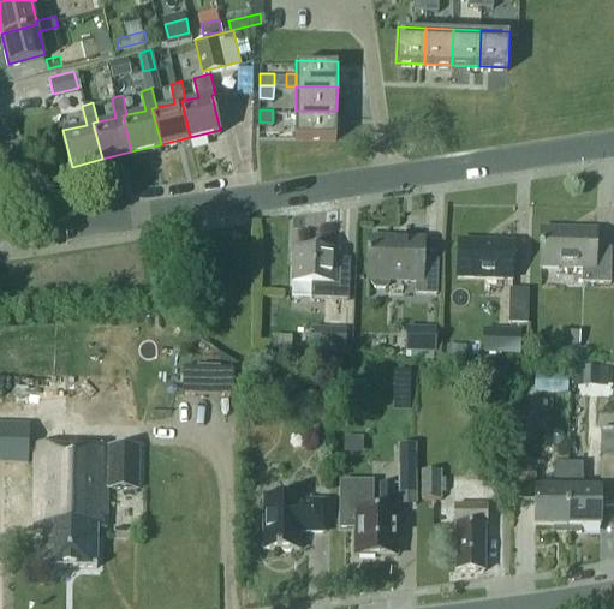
[(296,111),(296,136),(337,136),(337,111),(296,111)]
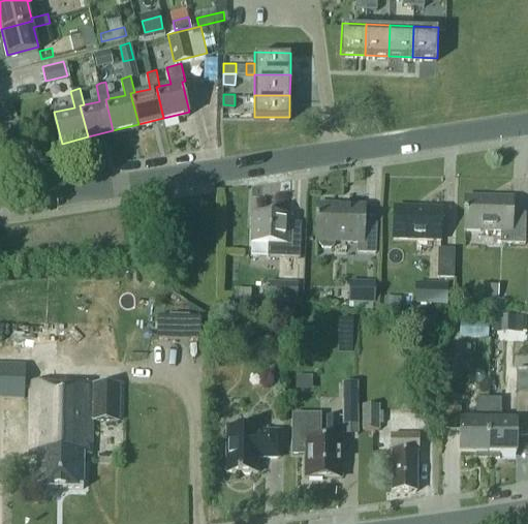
[(501,240),(526,241),(527,210),(513,210),(514,194),(466,193),(465,226),(501,227),(501,240)]
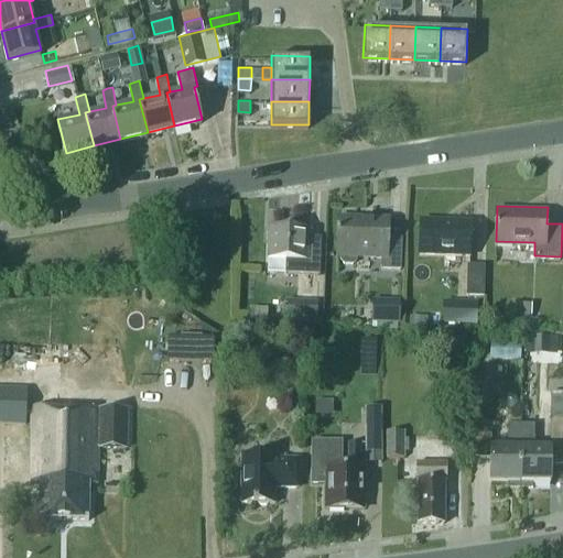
[(382,265),(401,266),(402,236),(389,234),(389,216),(339,215),(337,252),(342,252),(342,256),(345,261),(354,261),(357,258),(358,253),(382,253),(382,265)]
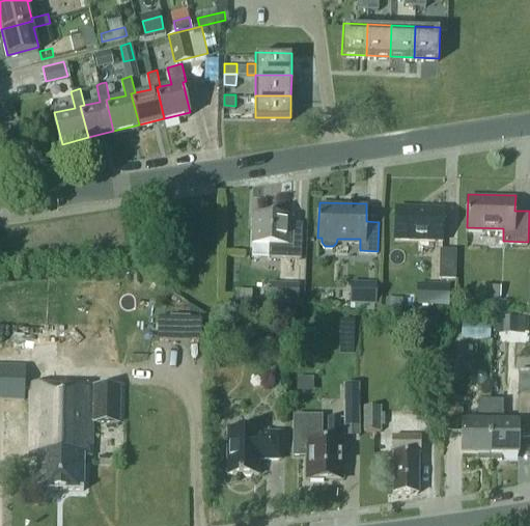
[(395,237),(443,238),(444,206),(396,204),(395,237)]
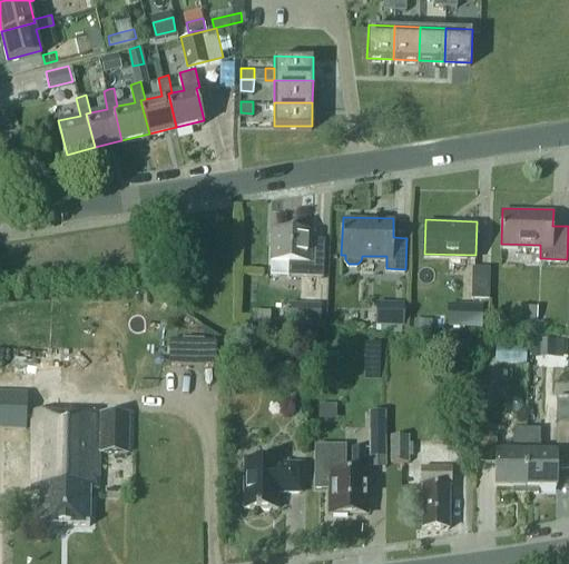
[(312,236),(313,229),(273,227),(272,257),(290,258),(288,273),(324,274),(325,236),(312,236)]
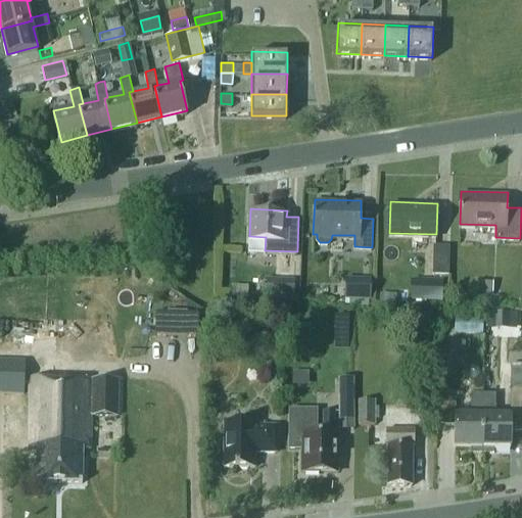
[(433,272),(449,272),(451,243),(434,242),(433,272)]
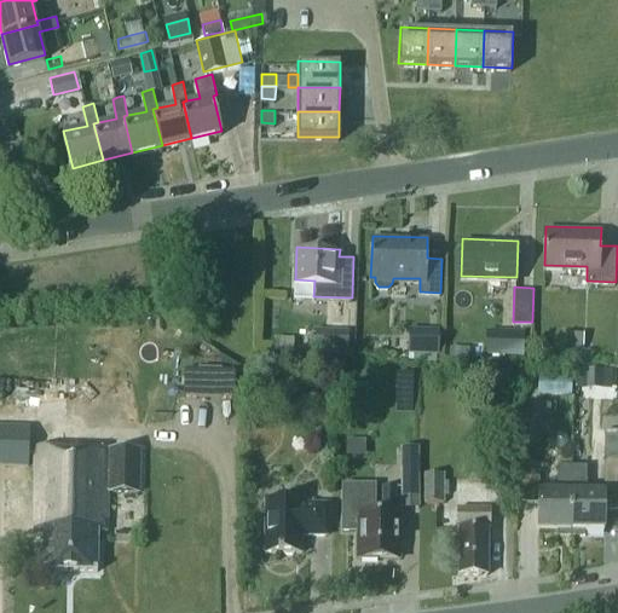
[(409,348),(438,350),(439,325),(427,325),(427,330),(410,329),(409,348)]
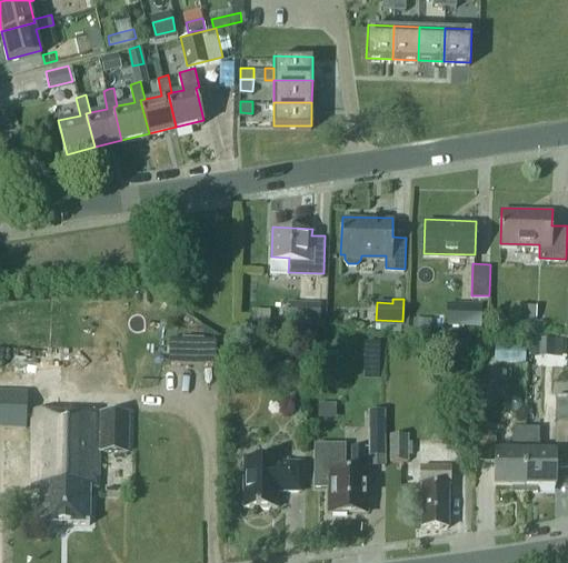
[(482,322),(482,302),(465,302),(465,322),(482,322)]
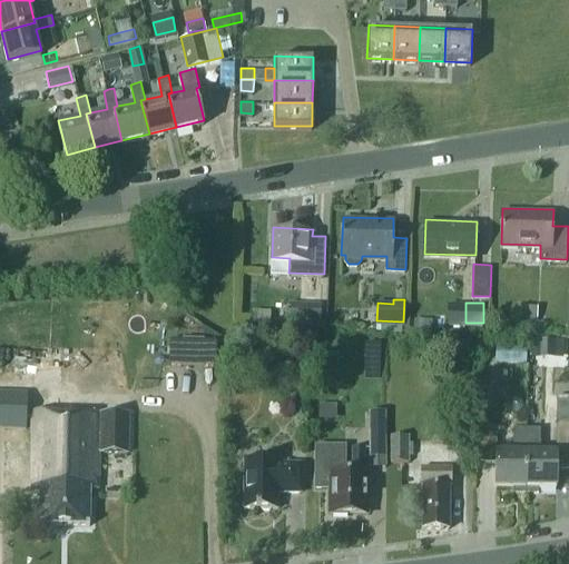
[(303,317),(321,318),(321,305),(303,304),(303,317)]
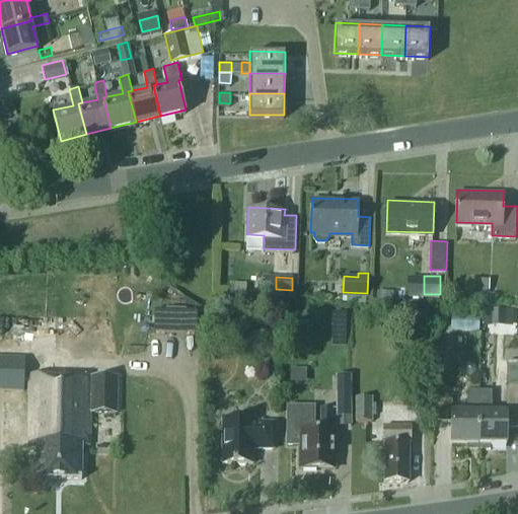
[(474,278),(474,300),(497,300),(498,289),(490,290),(491,277),(474,278)]
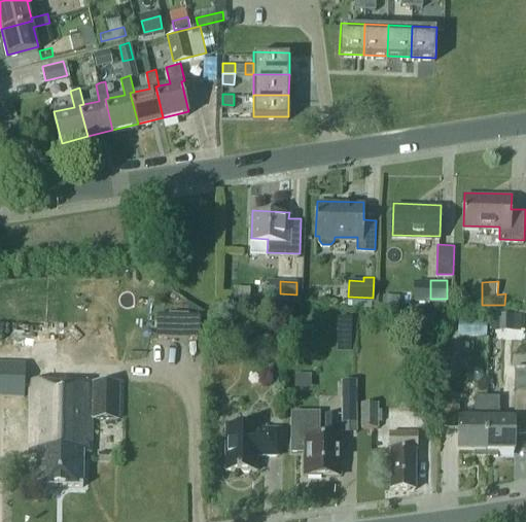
[(457,332),(487,334),(488,310),(459,308),(457,332)]
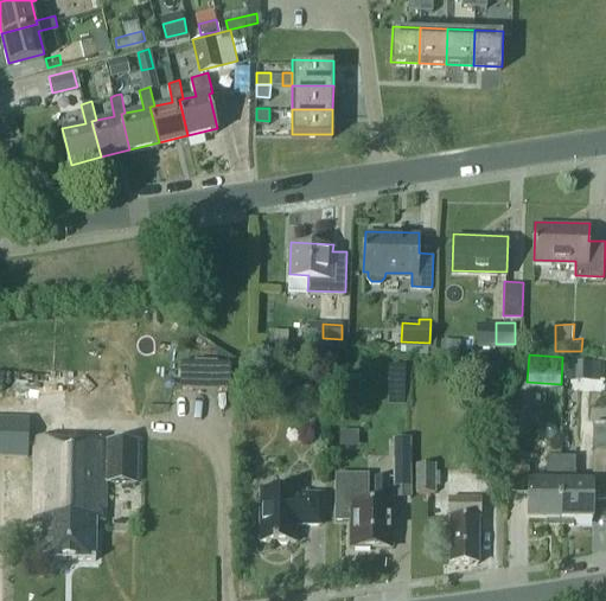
[(591,376),(592,357),(578,357),(576,376),(591,376)]
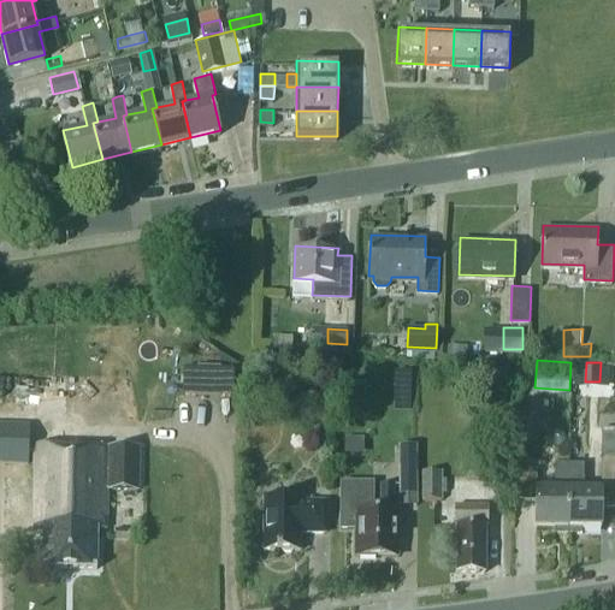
[(318,386),(312,385),(307,389),(307,395),(311,398),(317,400),(320,396),(321,390),(318,386)]
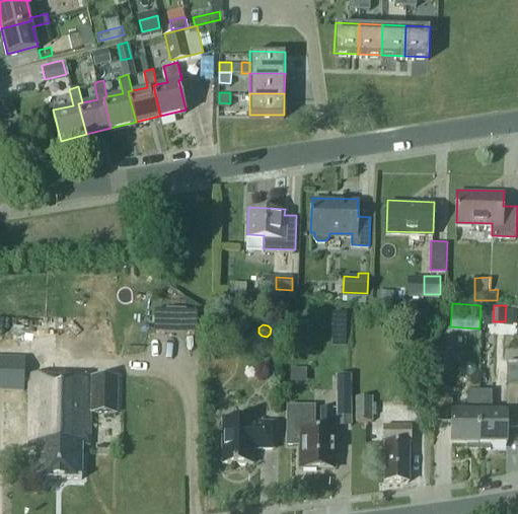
[(25,355),(0,354),(0,386),(24,387),(24,376),(30,377),(29,446),(37,446),(37,475),(82,475),(83,442),(90,442),(91,409),(118,410),(118,374),(91,373),(30,372),(25,363),(25,355)]
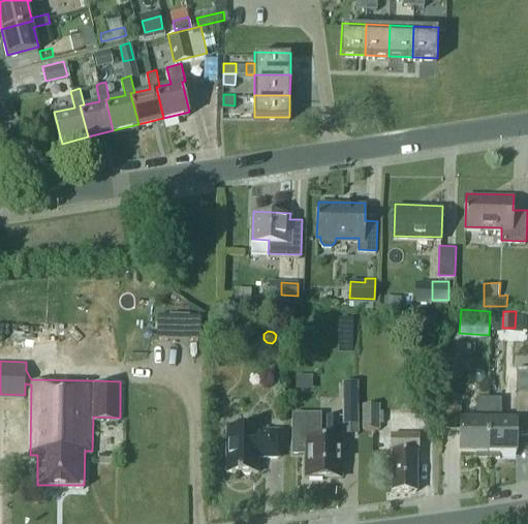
[(517,390),(527,390),(527,365),(517,365),(517,390)]
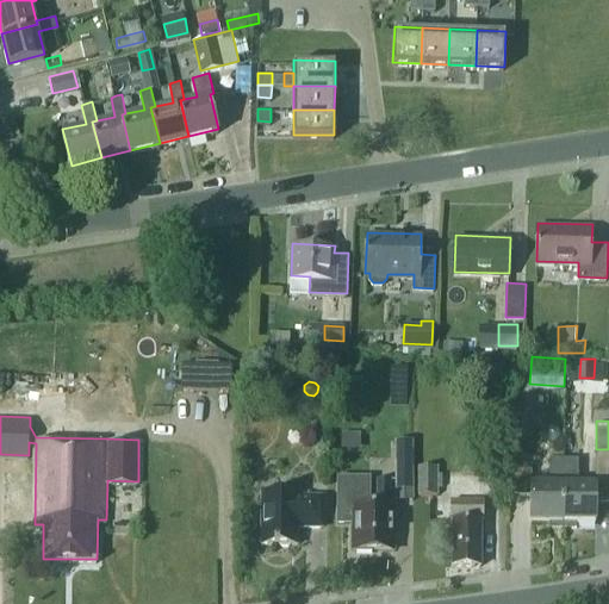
[(557,439),(551,454),(564,455),(564,439),(557,439)]
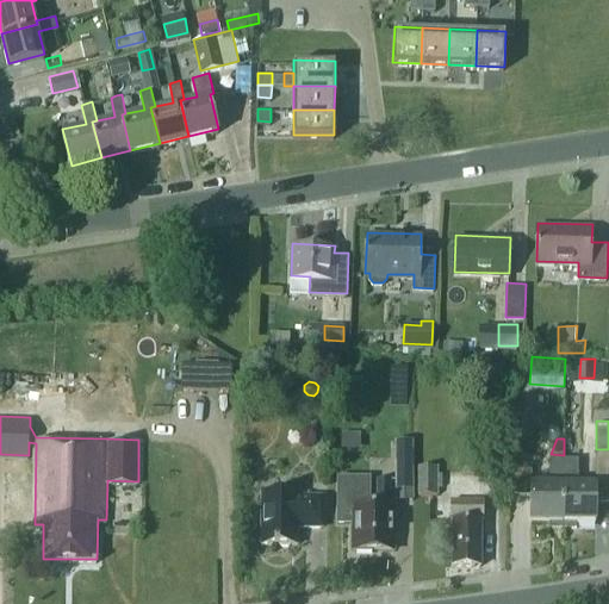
[(564,524),(577,524),(577,518),(596,518),(596,499),(608,498),(608,449),(596,449),(595,481),(578,481),(578,464),(578,455),(564,455),(564,464),(564,524)]
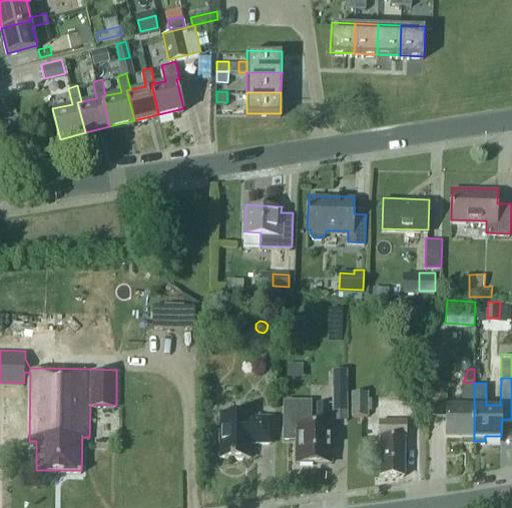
[(333,379),(333,395),(347,395),(347,379),(333,379)]
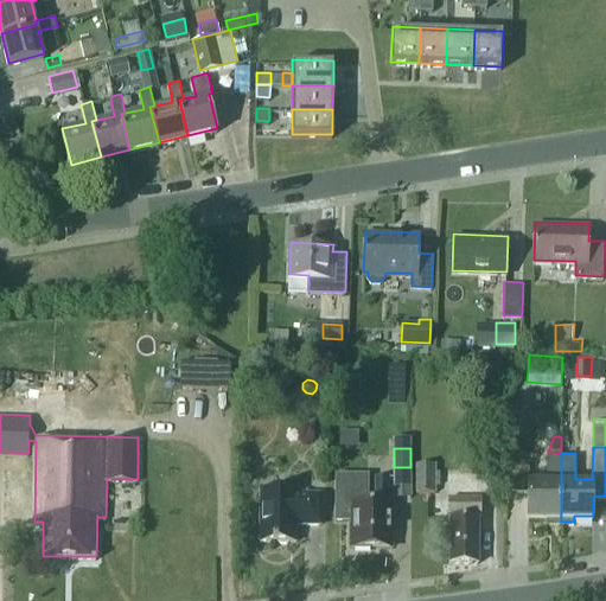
[(529,488),(528,516),(547,516),(547,522),(561,522),(561,461),(561,453),(547,452),(547,461),(547,478),(529,478),(529,459),(511,459),(511,488),(529,488)]
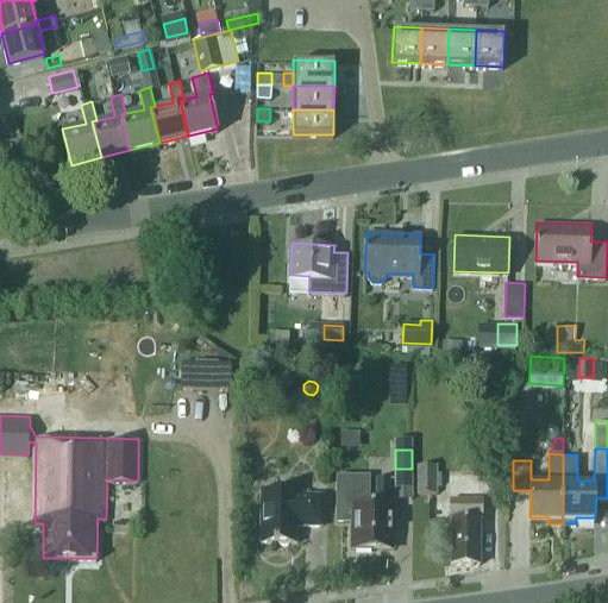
[(418,490),(439,490),(439,485),(443,485),(443,470),(438,470),(438,463),(419,463),(418,490)]
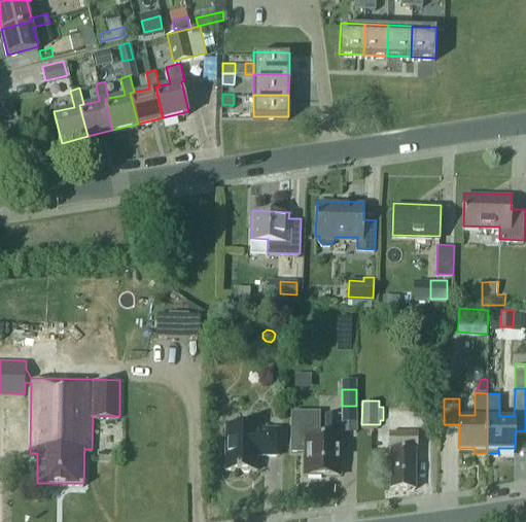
[(306,473),(339,473),(340,435),(320,435),(321,409),(292,409),(291,449),(306,450),(306,473)]
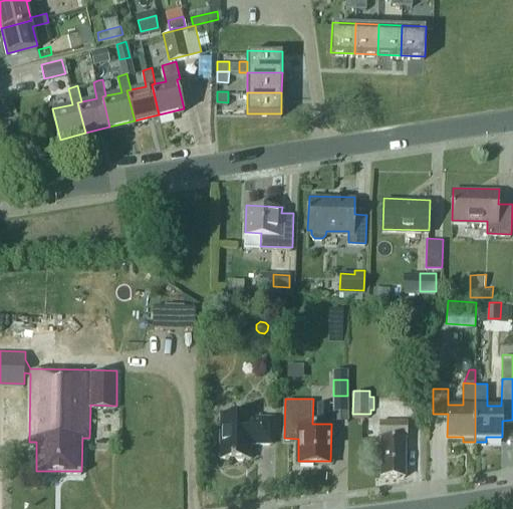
[(328,401),(318,401),(318,415),(328,415),(328,401)]
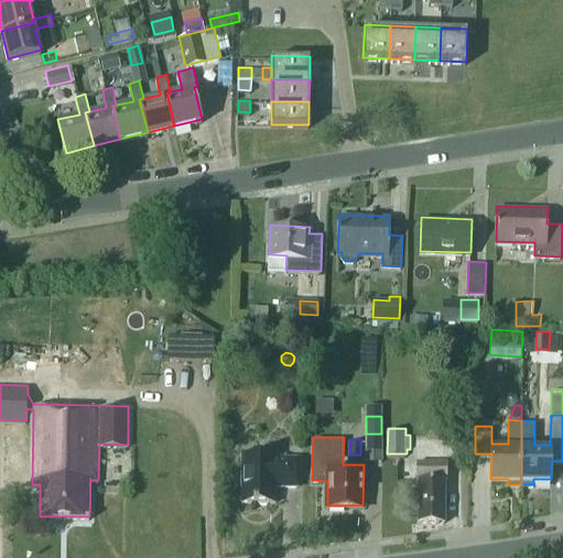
[(242,499),(275,500),(275,483),(299,483),(299,455),(275,455),(275,453),(242,452),(242,499)]
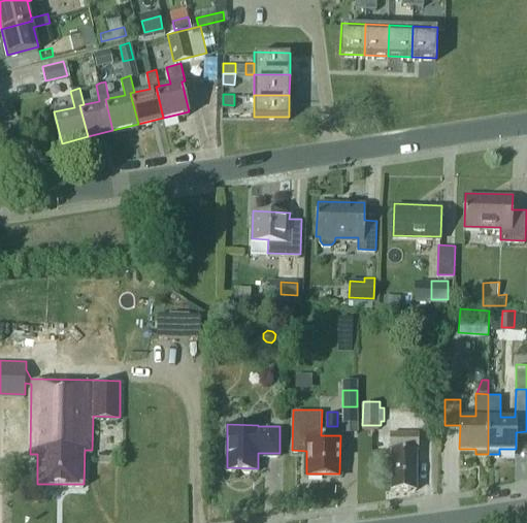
[(392,487),(417,487),(417,449),(419,449),(419,430),(390,430),(390,449),(392,449),(392,487)]
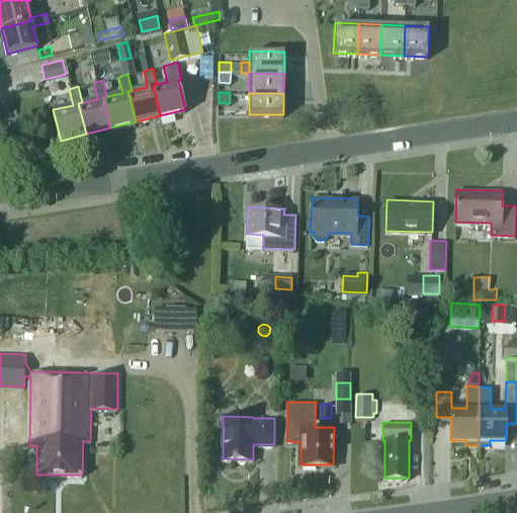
[(98,442),(98,450),(110,450),(110,443),(98,442)]
